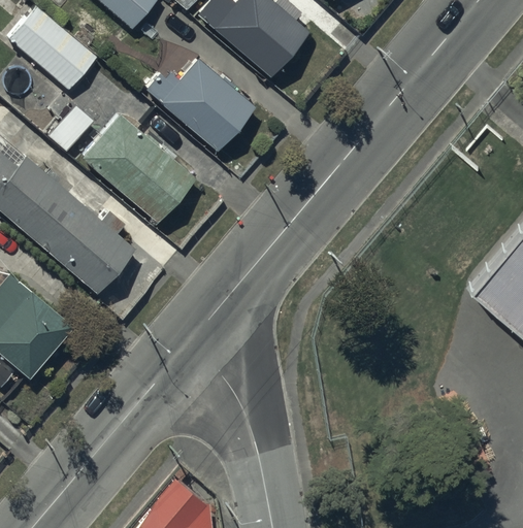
[(99,0),(131,29),(156,0),(99,0)]
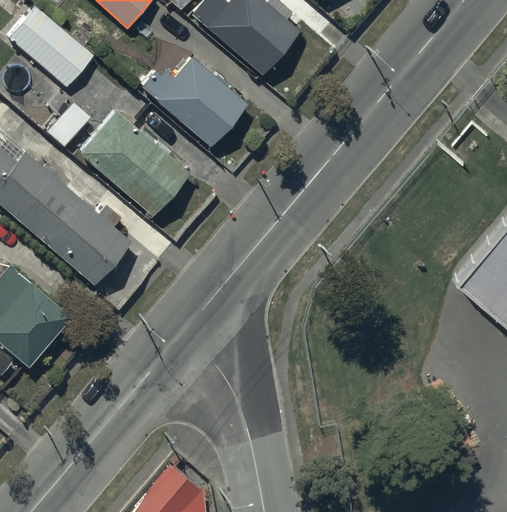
[(172,0),(183,9),(190,0),(172,0)]
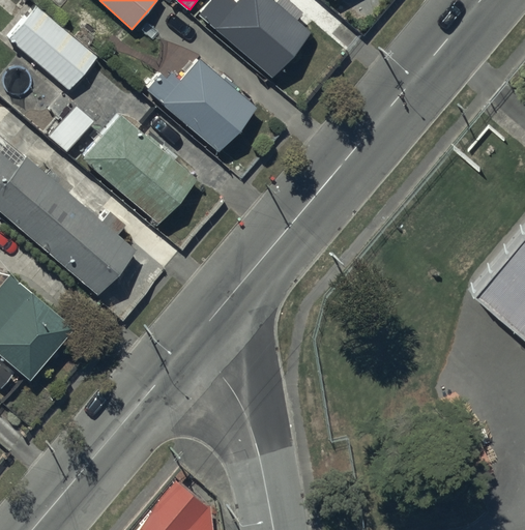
[(229,0),(213,0),(200,16),(271,80),(313,34),(299,23),(305,16),(288,0),(280,0),(276,4),(272,0),(240,0),(236,5),(229,0)]
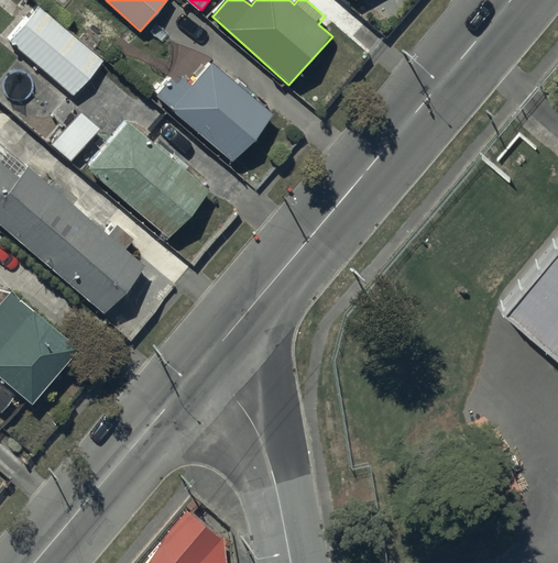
[(45,6),(11,42),(75,97),(108,59),(45,6)]
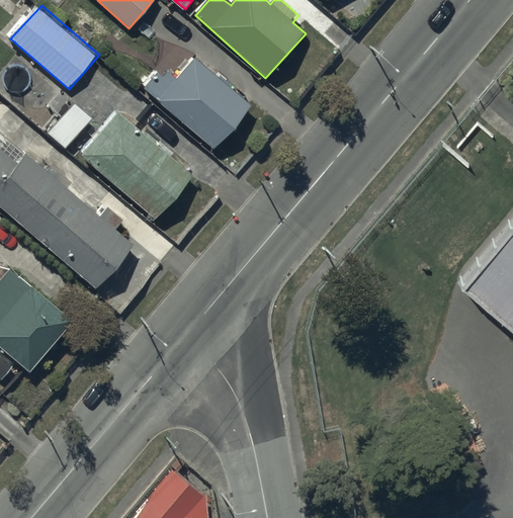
[(160,69),(143,88),(214,150),(251,106),(197,60),(177,83),(160,69)]
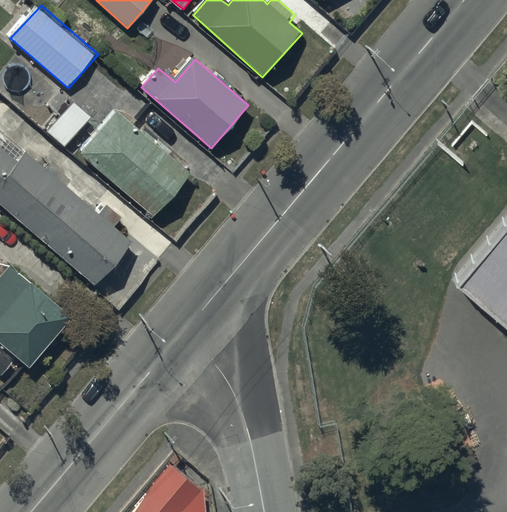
[(119,110),(82,155),(154,216),(192,172),(119,110)]
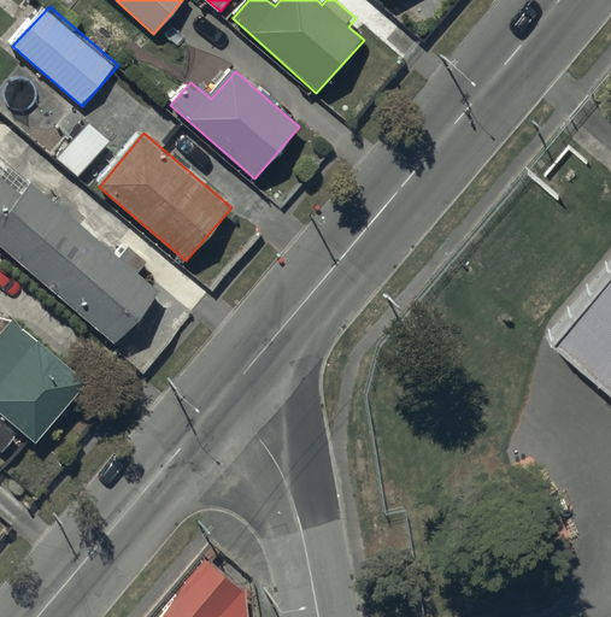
[(0,176),(0,244),(116,342),(157,294),(139,278),(150,265),(127,247),(117,258),(68,216),(71,211),(58,200),(54,204),(30,183),(21,194),(0,176)]
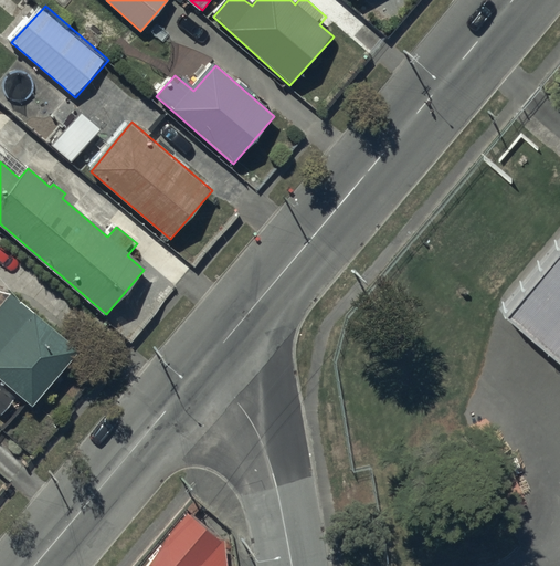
[(559,234),(507,295),(559,342),(559,234)]
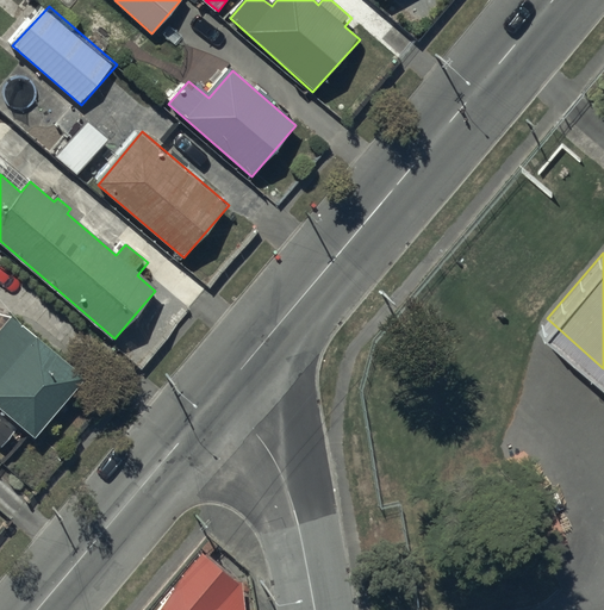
[(0,408),(37,439),(87,378),(14,318),(0,313),(0,408)]
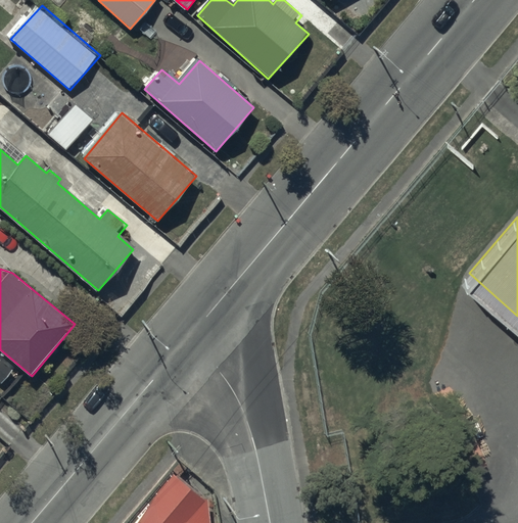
[(136,522),(209,522),(207,503),(177,476),(136,522)]
